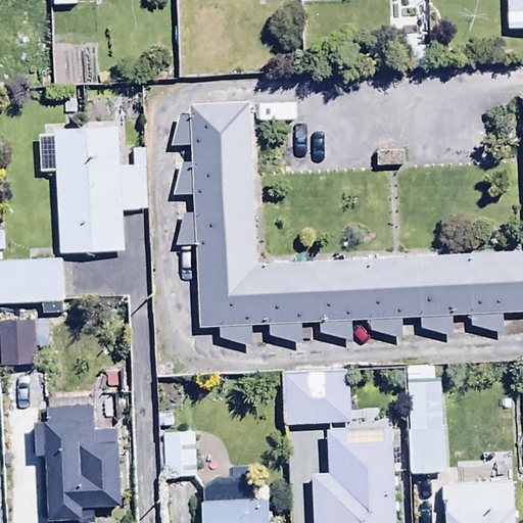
[(522,0),(506,0),(506,11),(522,10),(522,0)]
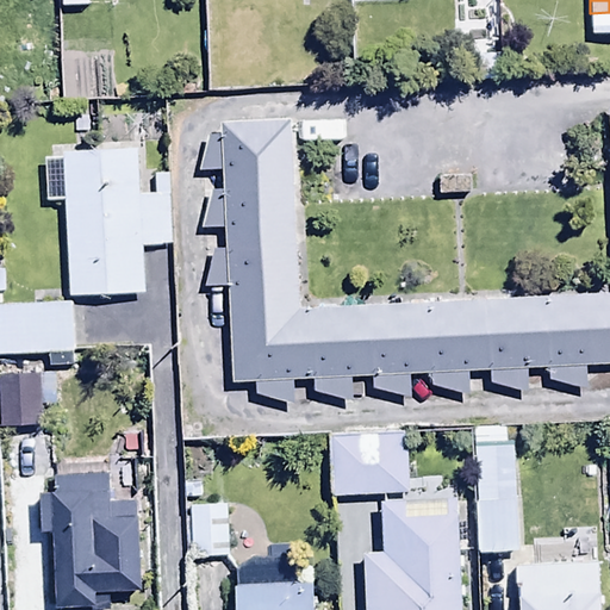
[(609,292),(297,305),(290,123),(224,125),(224,137),(212,138),(203,172),(224,170),(224,190),(213,191),(201,230),(228,229),(228,250),(217,250),(204,287),(229,286),(232,383),(257,381),(257,396),(293,403),(292,381),(313,380),(313,391),(352,400),(350,379),(372,379),(372,388),(410,400),(409,375),(430,374),(430,385),(470,396),(467,373),(489,371),(490,385),(528,393),(527,371),(548,371),(548,379),(586,392),(585,368),(609,366),(609,292)]
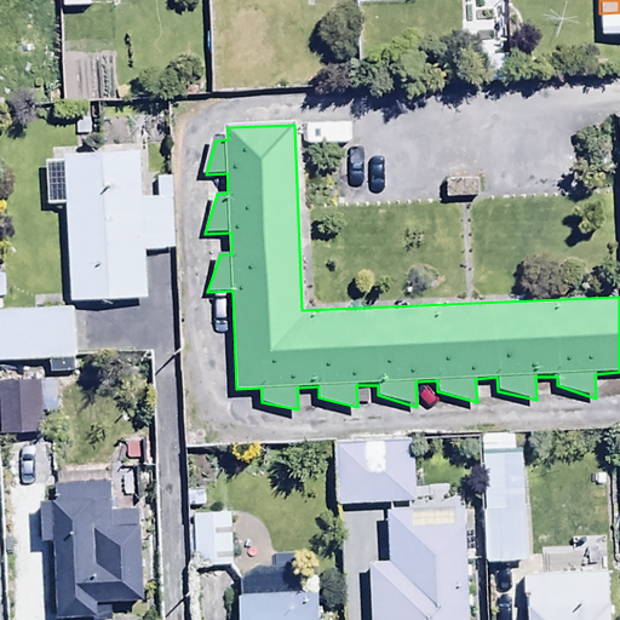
[(143,128),(64,132),(69,279),(148,275),(145,225),(172,224),(170,151),(143,151),(143,128)]
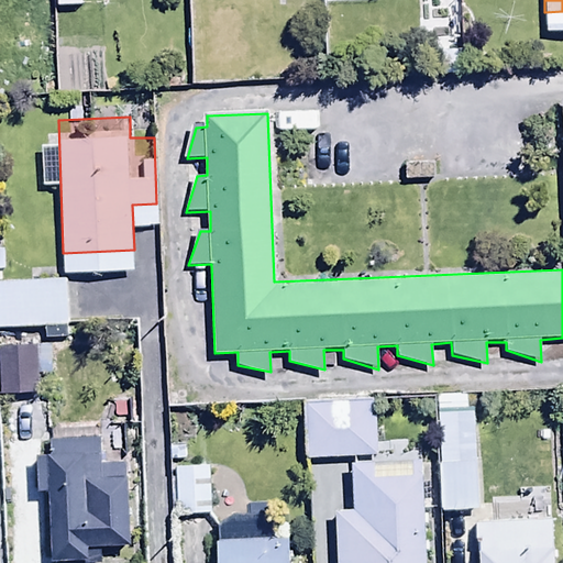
[(0,257),(0,302),(67,300),(65,255),(0,257)]
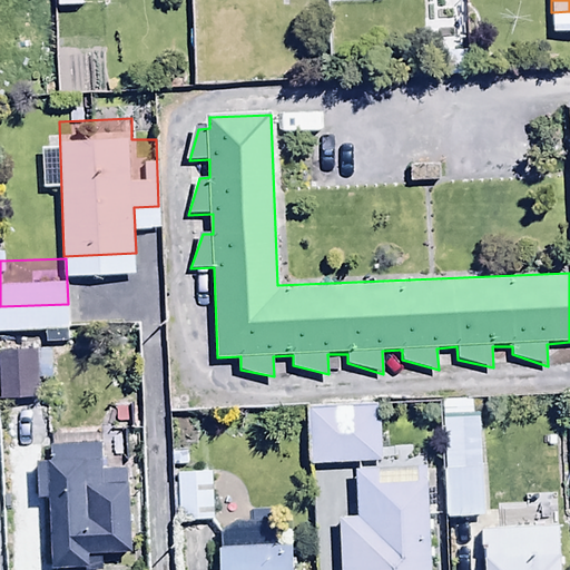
[(37,347),(2,350),(5,395),(40,393),(37,347)]
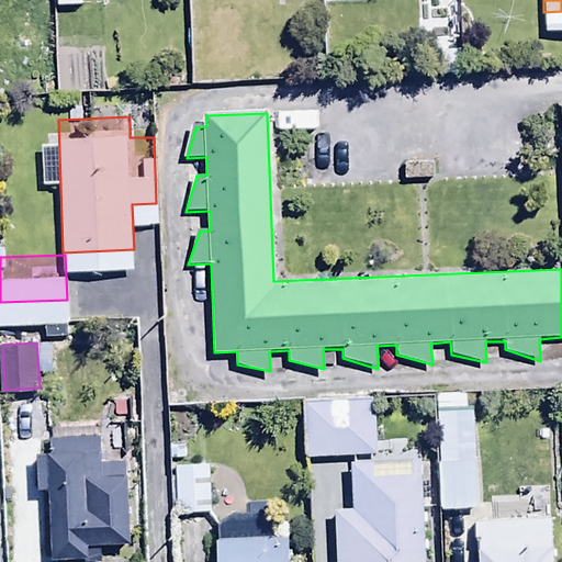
[(303,433),(367,428),(362,371),(299,375),(303,433)]
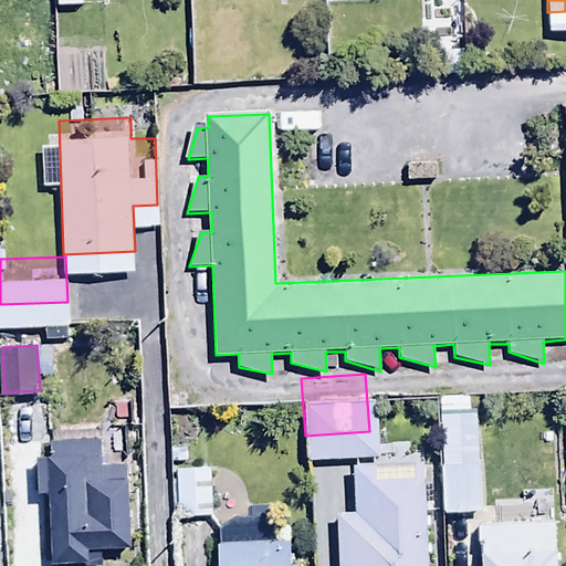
[(478,376),(440,377),(442,493),(481,492),(478,376)]
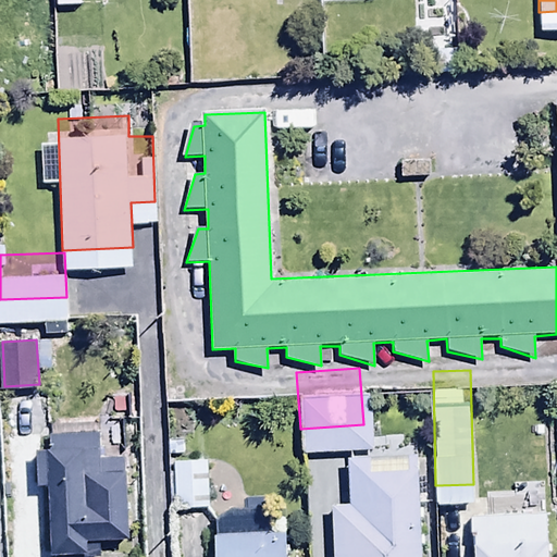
[(50,449),(37,449),(38,485),(47,485),(49,556),(69,556),(90,556),(89,540),(128,537),(126,458),(97,459),(96,429),(50,430),(50,449)]
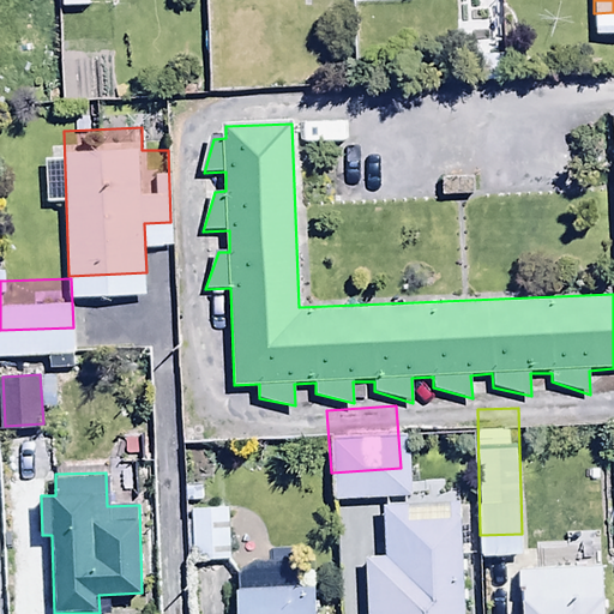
[(470,613),(463,473),(381,476),(384,529),(365,530),(368,613),(470,613)]
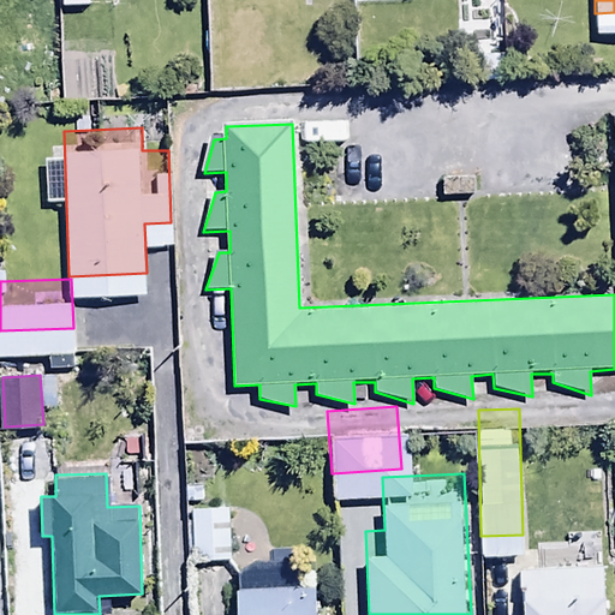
[(233,481),(186,483),(187,539),(236,538),(233,481)]
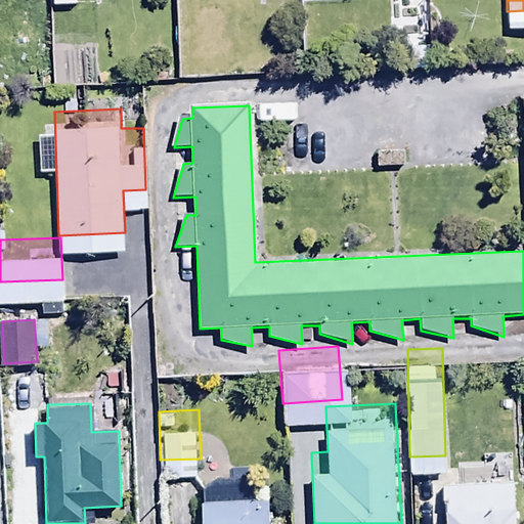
[(515,523),(513,462),(445,465),(447,523),(515,523)]
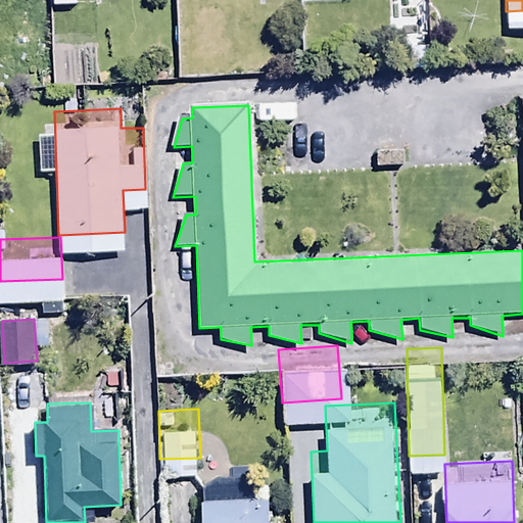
[(254,479),(202,480),(203,522),(271,522),(271,500),(255,501),(254,479)]
